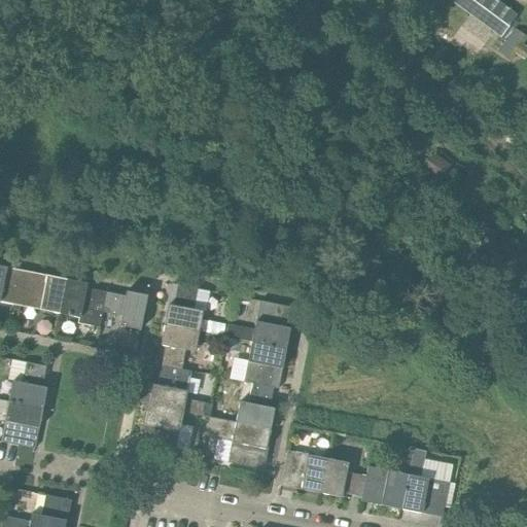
[(495,0),(454,0),(453,2),(500,38),(517,15),(495,0)]
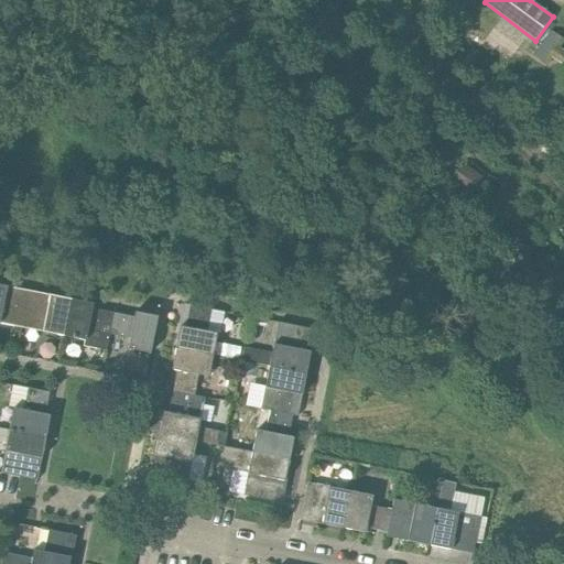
[(563,40),(550,31),(532,56),(545,65),(563,40)]
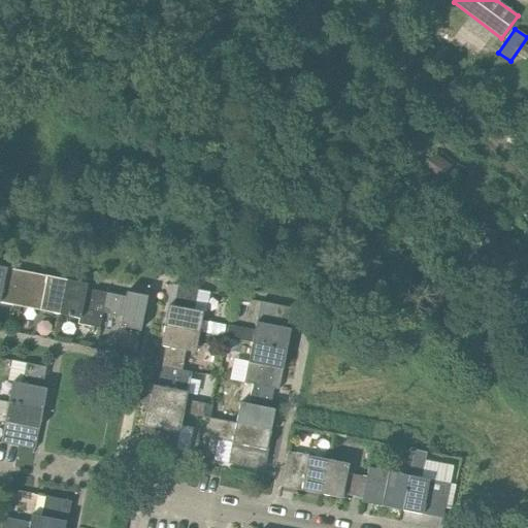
[(453,167),(432,152),(421,167),(441,183),(453,167)]
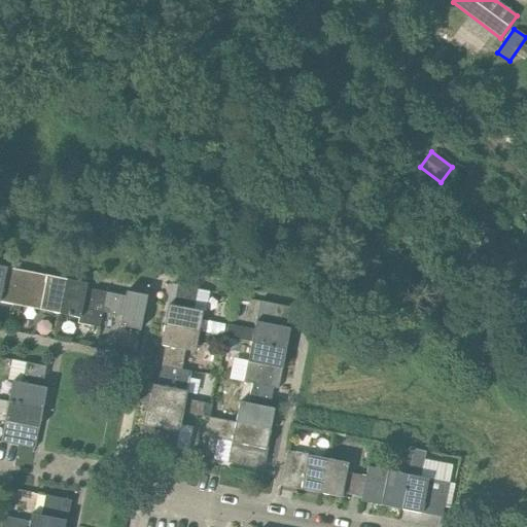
[(0,302),(20,307),(26,277),(6,273),(7,269),(0,267),(0,302)]
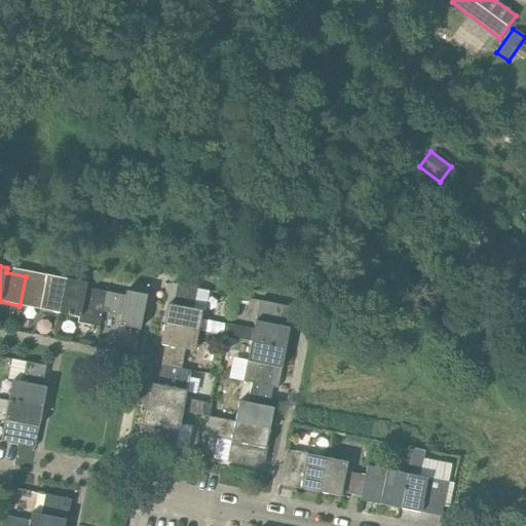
[(61,313),(67,279),(46,275),(45,280),(26,276),(20,306),(61,313)]
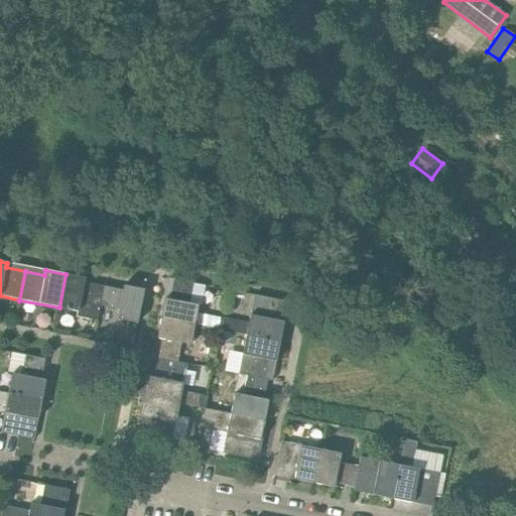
[(100,306),(104,286),(85,282),(86,278),(66,274),(59,307),(78,311),(77,317),(96,321),(100,306)]
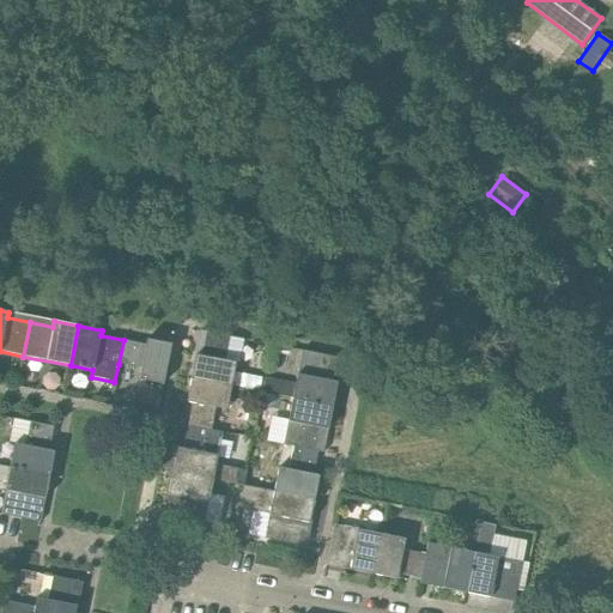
[(192,378),(232,387),(237,363),(225,360),(230,337),(207,332),(202,356),(196,354),(192,378)]
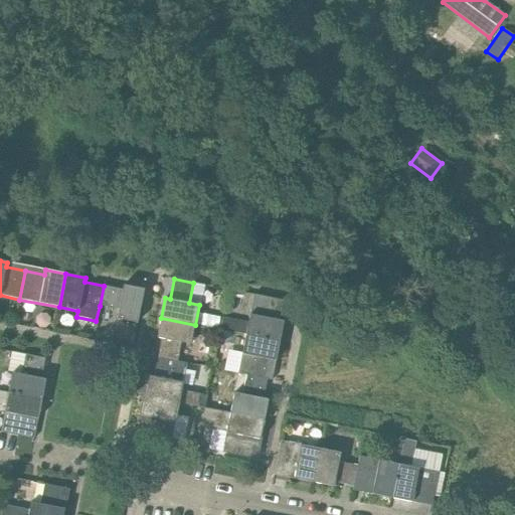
[(104,286),(100,306),(119,310),(118,319),(138,323),(145,290),(124,285),(123,290),(104,286)]
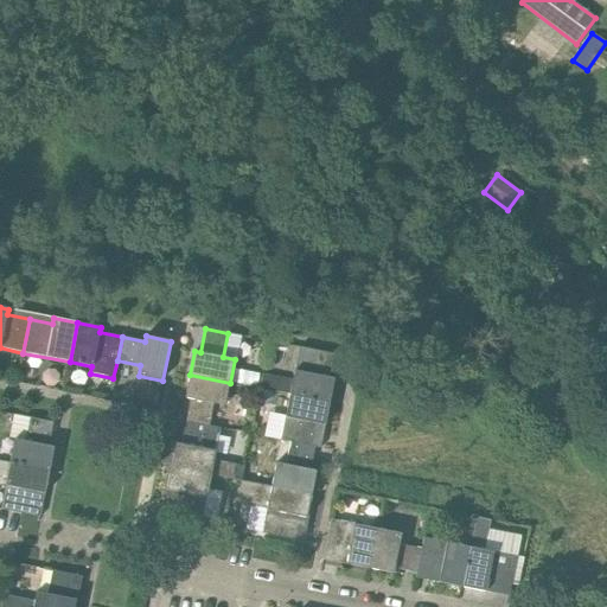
[(328,377),(333,355),(299,347),(293,379),(276,376),(274,391),(291,394),(330,402),(334,378),(328,377)]
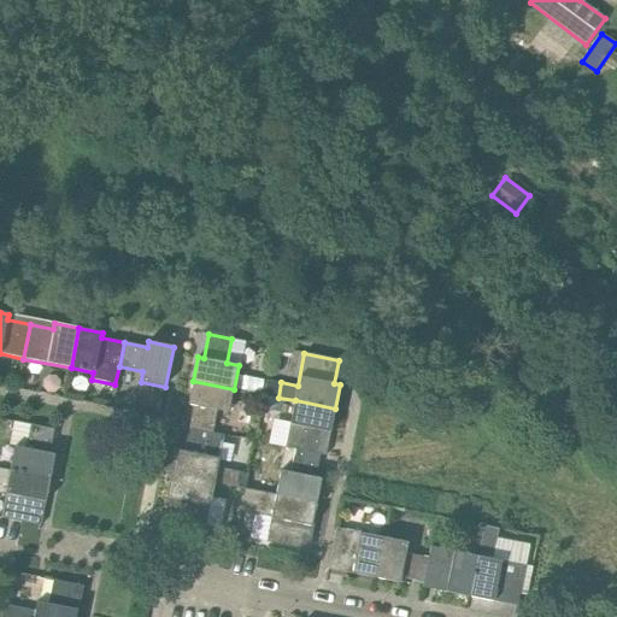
[(247,392),(250,377),(236,375),(234,389),(247,392)]
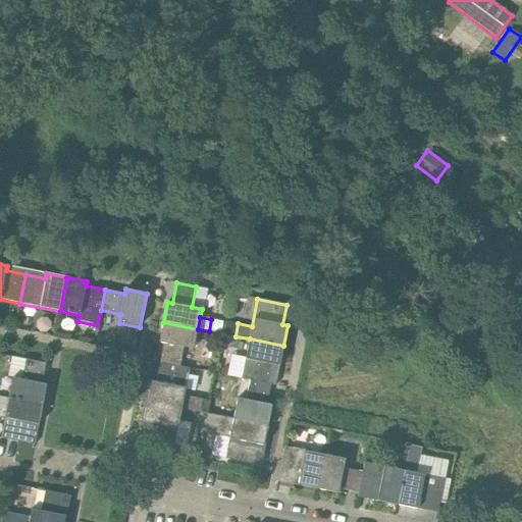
[(194,349),(198,329),(163,322),(159,343),(164,344),(160,363),(180,367),(184,347),(194,349)]
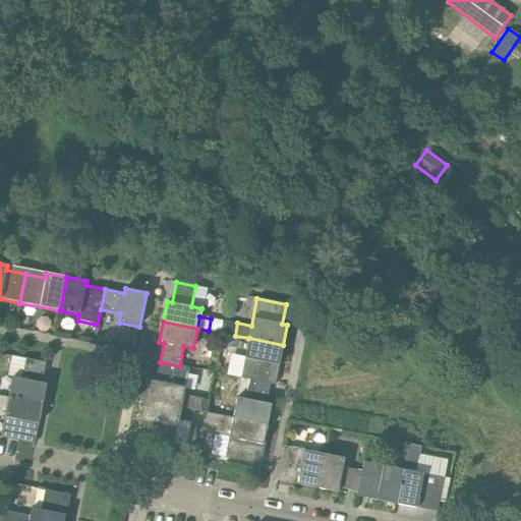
[(206,339),(207,332),(198,331),(197,338),(206,339)]
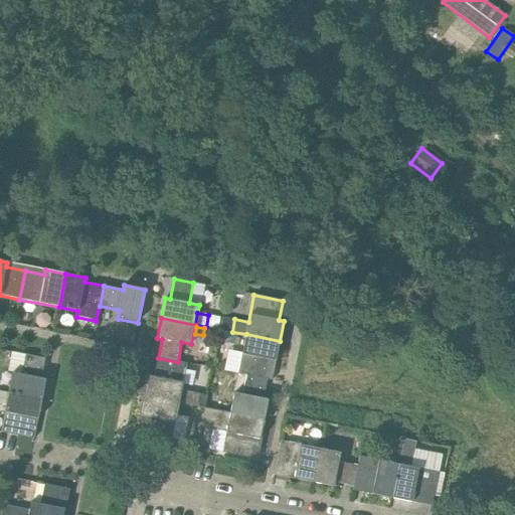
[(227,344),(230,331),(222,330),(219,342),(227,344)]
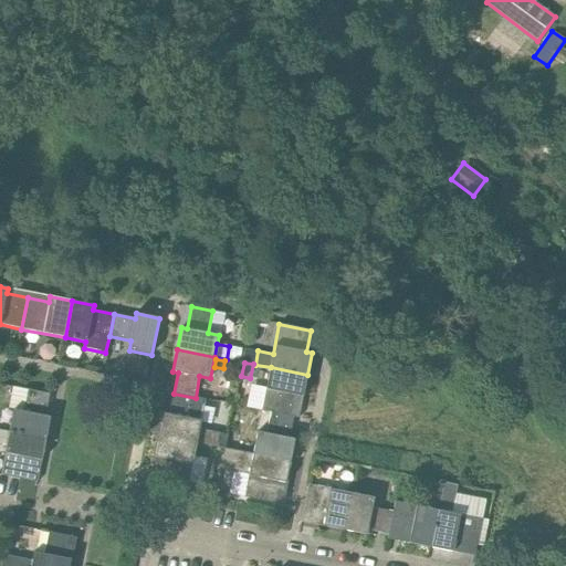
[(307,375),(271,367),(269,379),(266,389),(262,410),(273,412),(294,417),(297,396),(303,397),(307,375)]
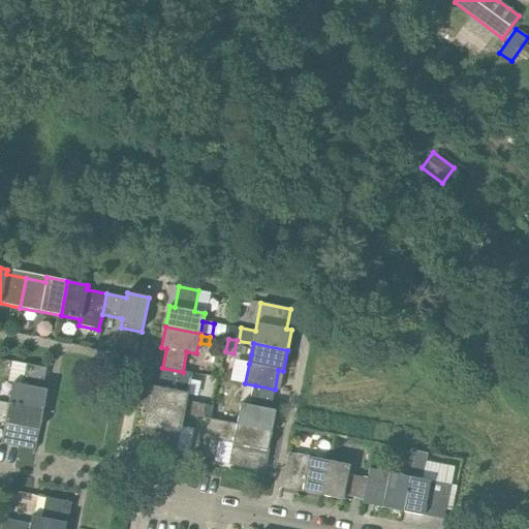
[(8,403),(43,410),(48,390),(42,389),(47,368),(27,365),(23,384),(12,382),(8,403)]
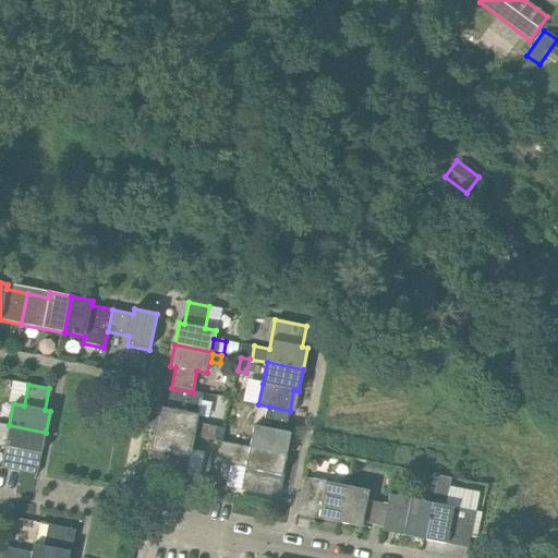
[(203,393),(193,392),(171,388),(167,409),(162,408),(158,429),(194,436),(195,436),(221,441),(223,428),(197,423),(198,415),(203,393)]
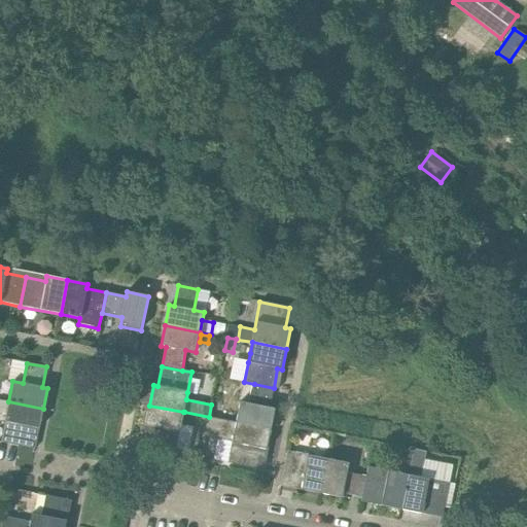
[(270,408),(274,388),(254,384),(250,403),(240,402),(239,411),(222,408),(219,418),(236,422),(271,429),(275,409),(270,408)]
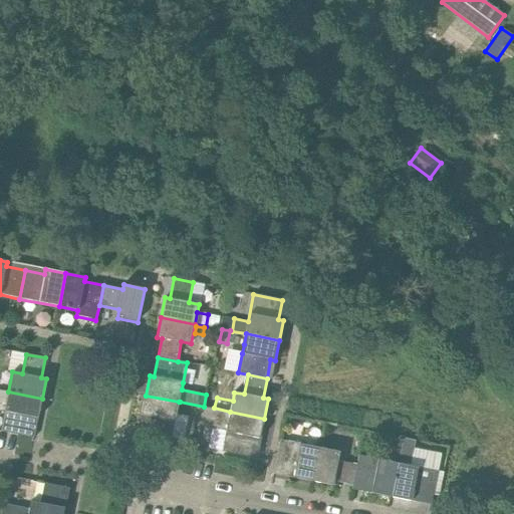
[(38,419),(42,399),(8,392),(5,412),(14,414),(10,433),(30,437),(33,418),(38,419)]
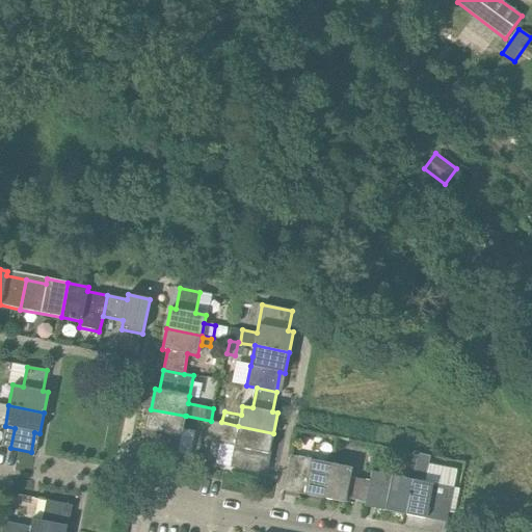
[(178,457),(185,416),(151,409),(147,430),(152,430),(148,451),(178,457)]
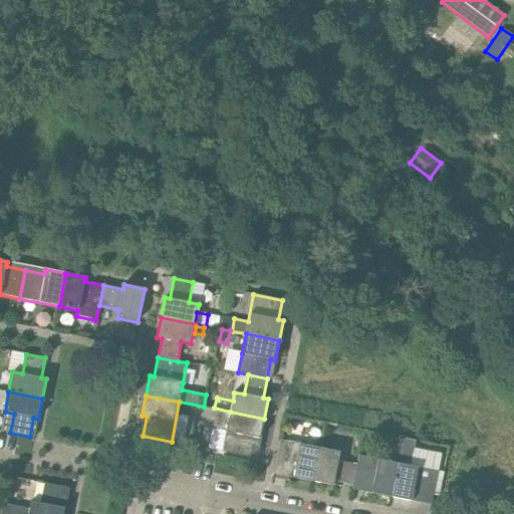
[(214,408),(212,408),(205,407),(201,426),(227,431),(226,432),(223,452),(251,458),(255,438),(260,439),(264,419),(230,412),(214,408)]
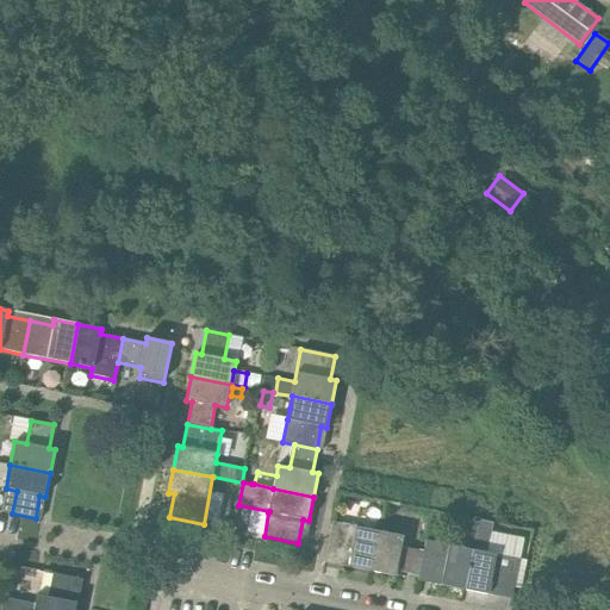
[(372,572),(380,531),(332,522),(327,556),(349,561),(348,567),(372,572)]
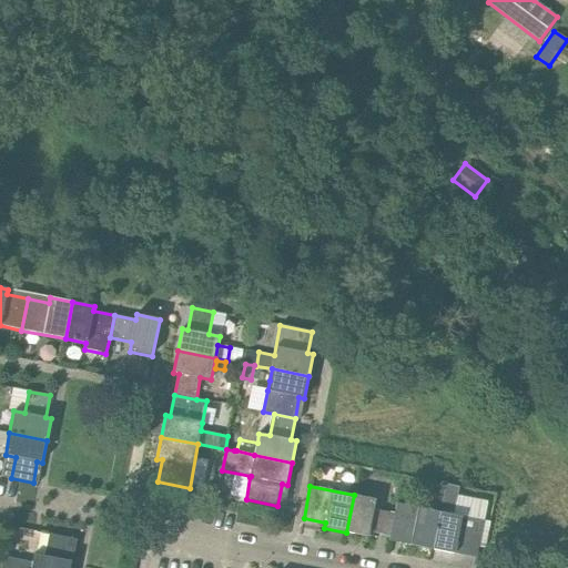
[(443,497),(433,549),(455,554),(456,548),(477,553),(484,520),(454,515),(458,489),(445,486),(443,497)]
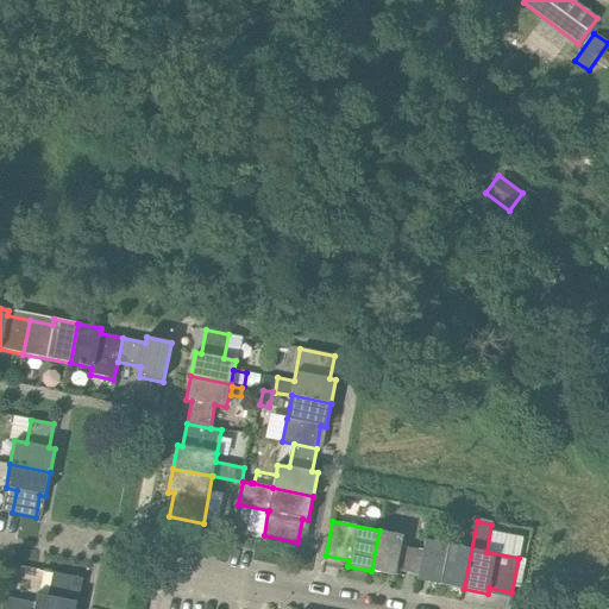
[(419,575),(424,551),(401,547),(402,535),(380,531),(371,571),(395,576),(396,570),(419,575)]
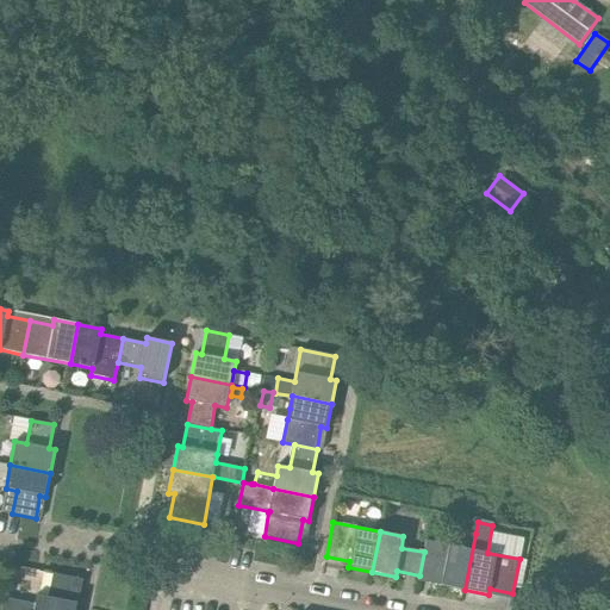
[(465,590),(475,534),(464,531),(461,548),(427,541),(424,552),(419,576),(442,580),(441,585),(465,590)]
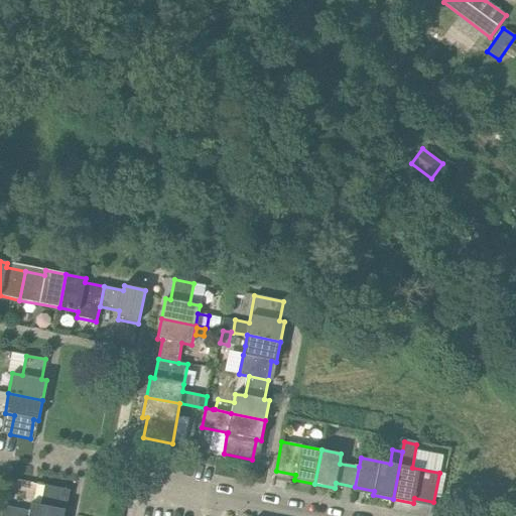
[(63,515),(66,510),(60,509),(65,489),(44,485),(40,505),(31,503),(30,510),(4,505),(1,515),(63,515)]
